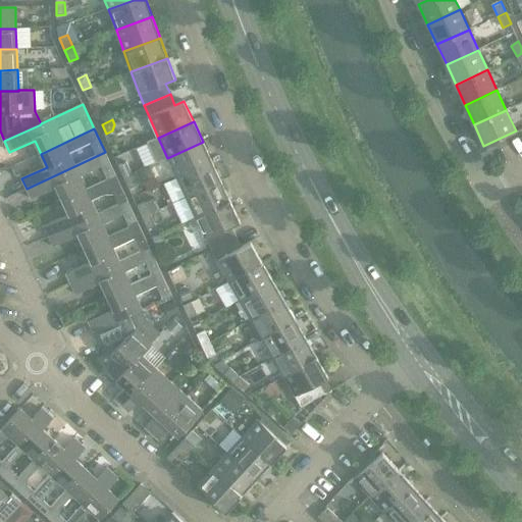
[(203,142),(167,158),(176,177),(212,161),(203,142)]
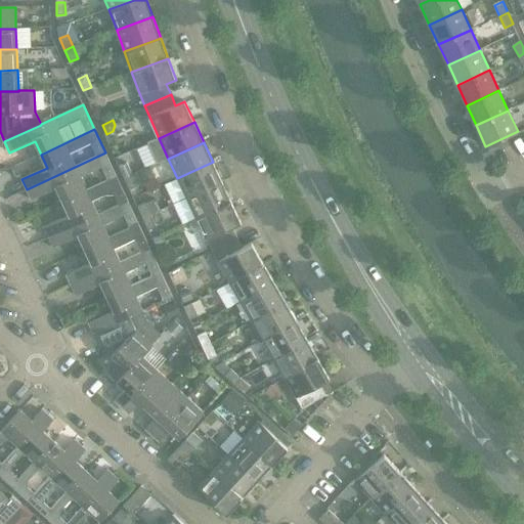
[(105,153),(27,189),(32,200),(56,188),(62,202),(117,177),(105,153)]
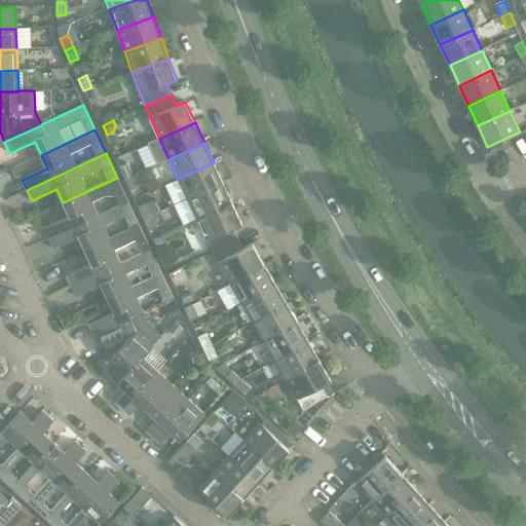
[(214,162),(178,179),(187,199),(223,183),(214,162)]
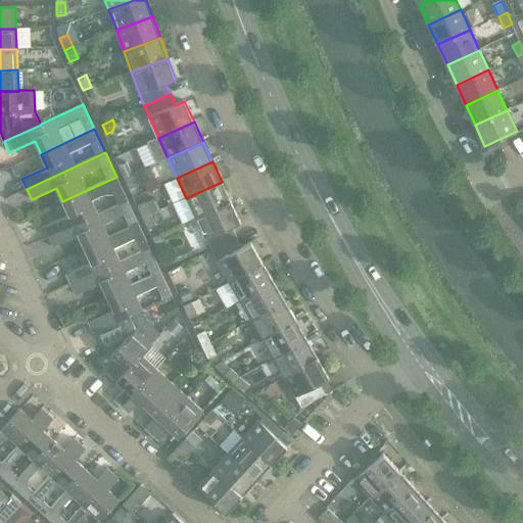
[(119,167),(124,178),(132,175),(127,162),(119,167)]
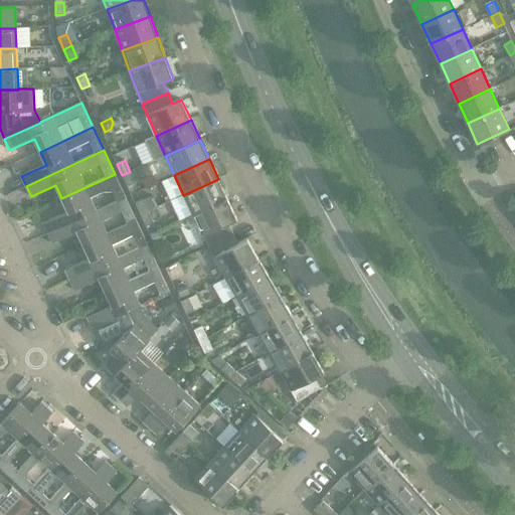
[(130,172),(122,175),(128,187),(136,183),(130,172)]
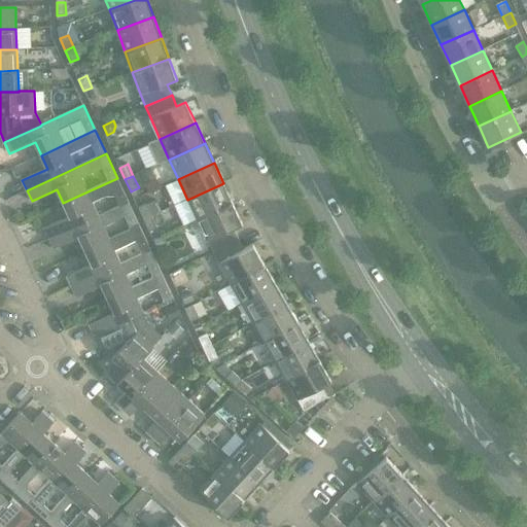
[(44,229),(49,239),(129,202),(117,178),(63,203),(69,216),(44,229)]
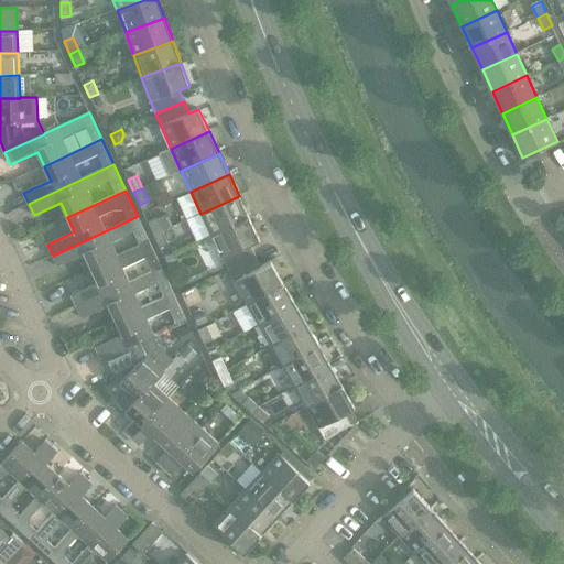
[(239,196),(201,214),(212,235),(249,217),(239,196)]
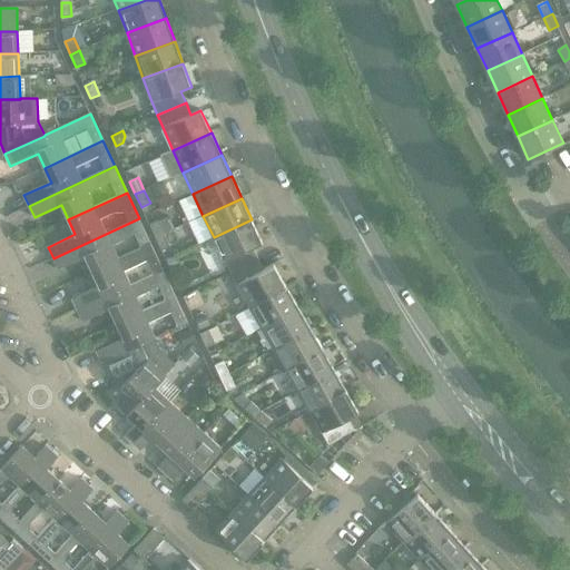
[(139,218),(53,258),(59,269),(86,257),(92,272),(151,245),(139,218)]
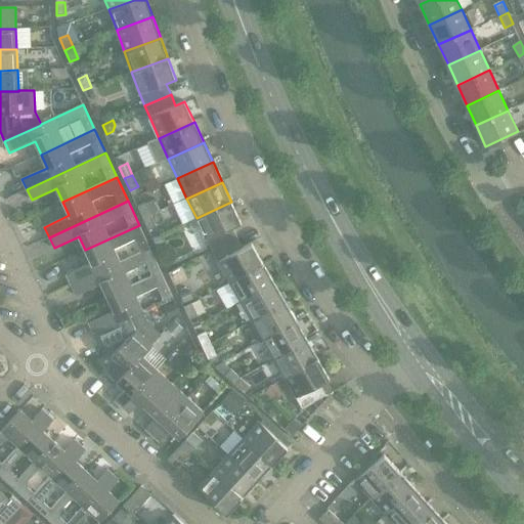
[(231,202),(197,218),(198,222),(206,239),(212,251),(237,237),(231,227),(242,223),(231,202)]
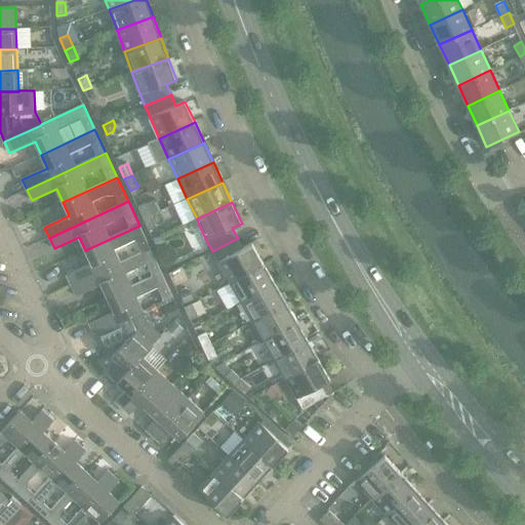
[(137,207),(144,219),(152,215),(146,204),(137,207)]
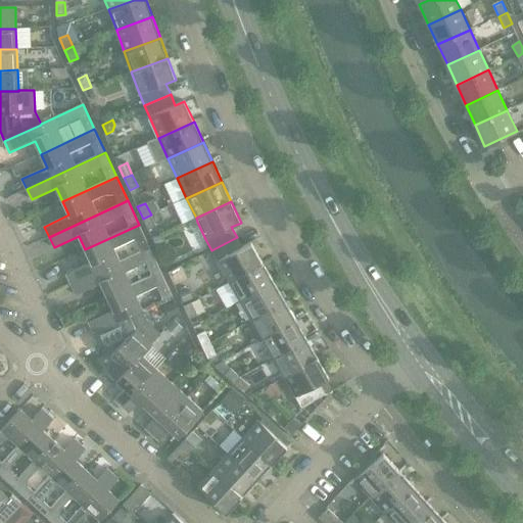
[(151,215),(143,219),(148,230),(156,227),(151,215)]
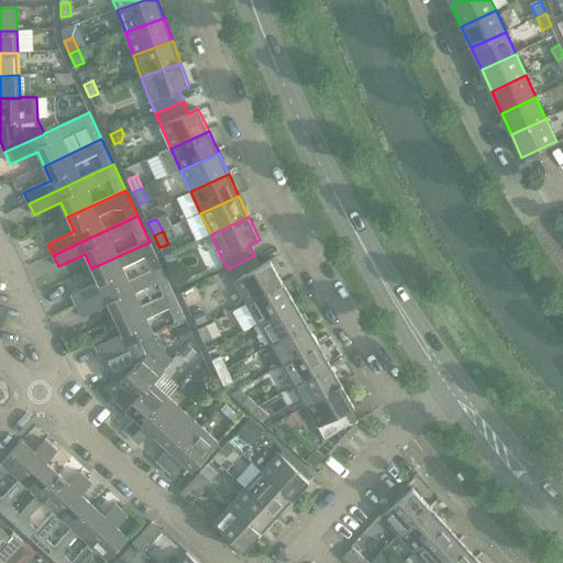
[(72,295),(77,307),(161,267),(150,242),(91,268),(98,283),(72,295)]
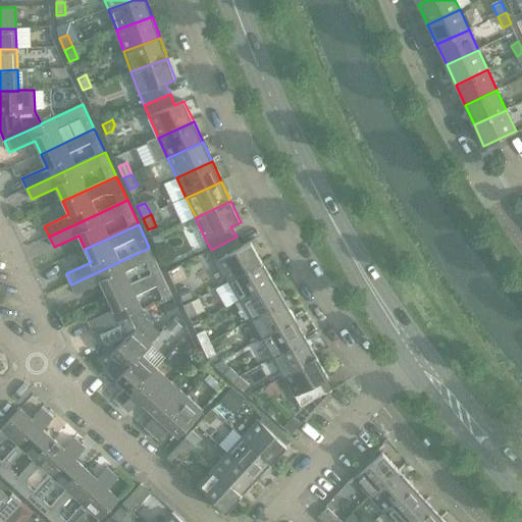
[(160,235),(152,238),(156,249),(164,245),(160,235)]
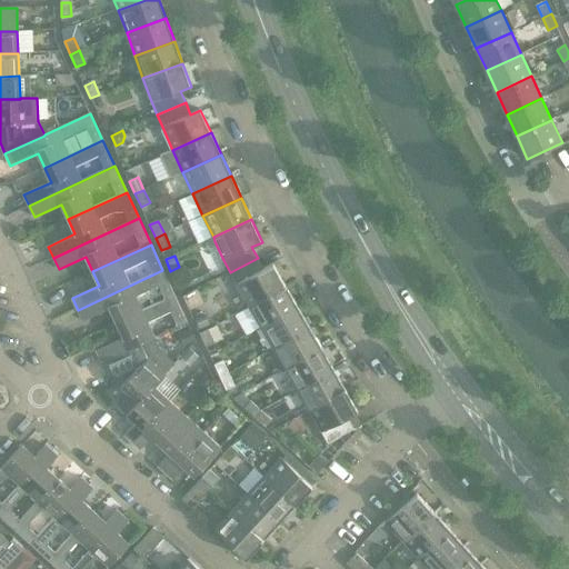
[(258,258),(230,272),(237,285),(249,307),(286,286),(273,263),(263,270),(258,258)]
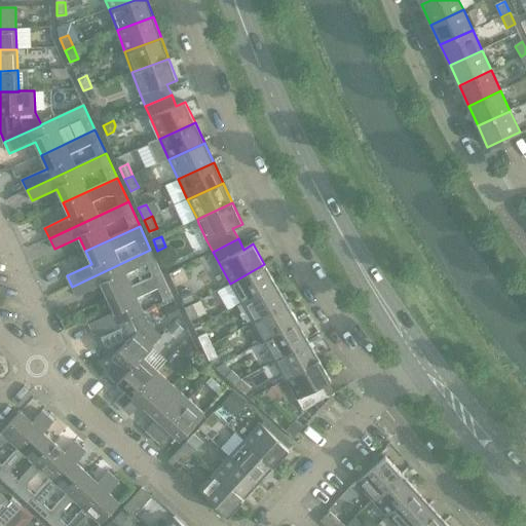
[(150,250),(72,287),(77,297),(102,286),(108,299),(161,273),(150,250)]
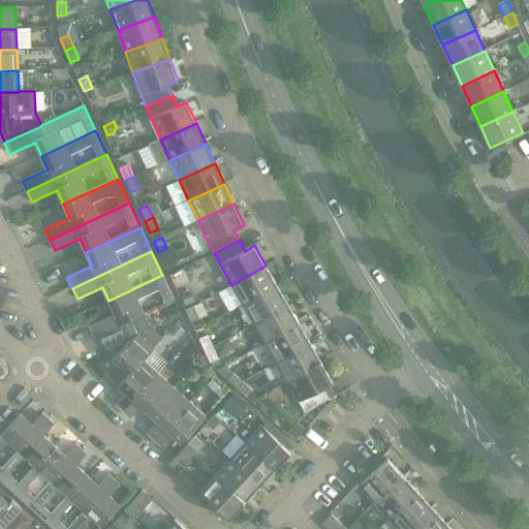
[(266,266),(231,285),(243,305),(277,285),(266,266)]
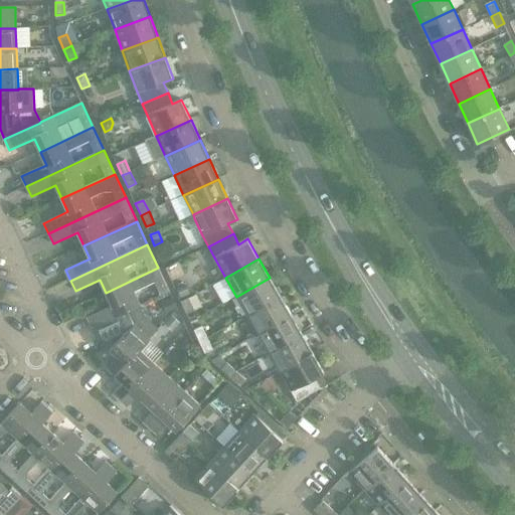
[(88,317),(93,327),(128,311),(170,292),(158,268),(106,293),(112,306),(88,317)]
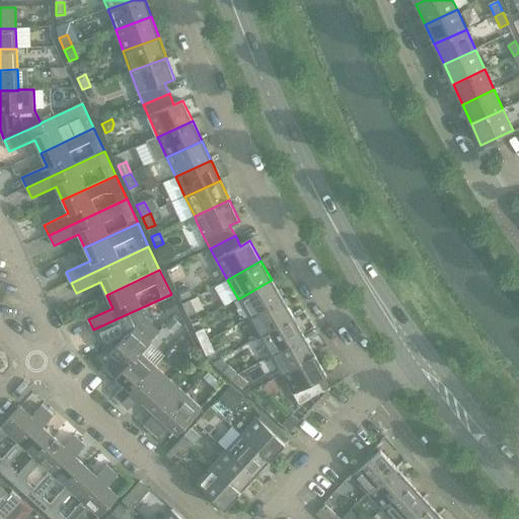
[(272,280),(238,299),(249,317),(282,298),(272,280)]
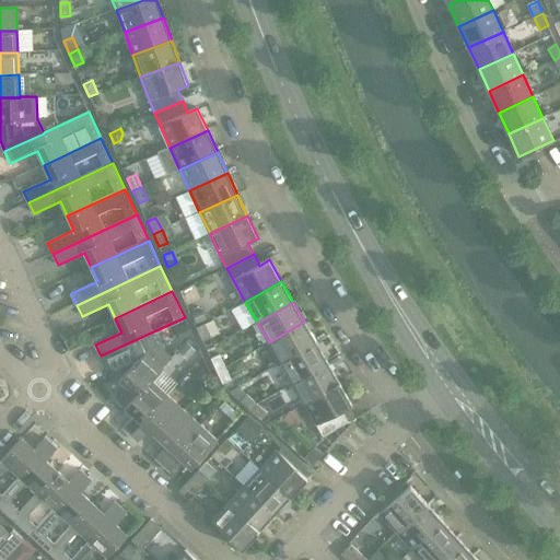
[(201,310),(191,314),(196,323),(206,318),(201,310)]
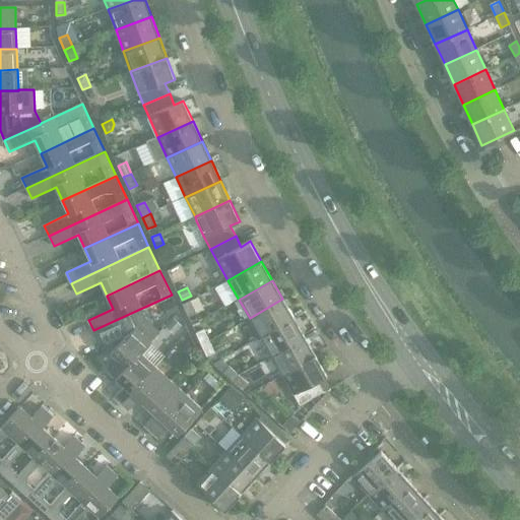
[(282,299),(250,318),(260,337),(294,318),(282,299)]
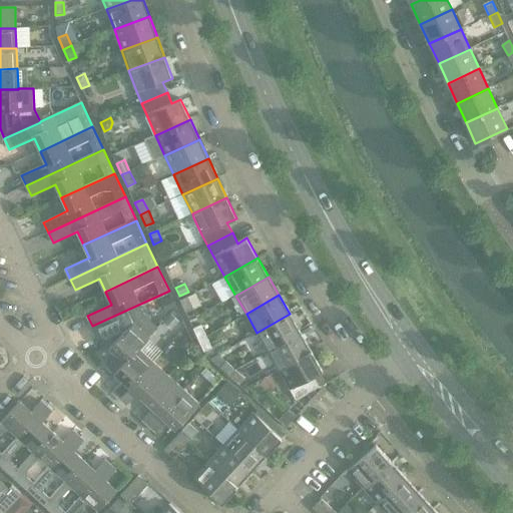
[(171,297),(163,300),(168,311),(176,307),(171,297)]
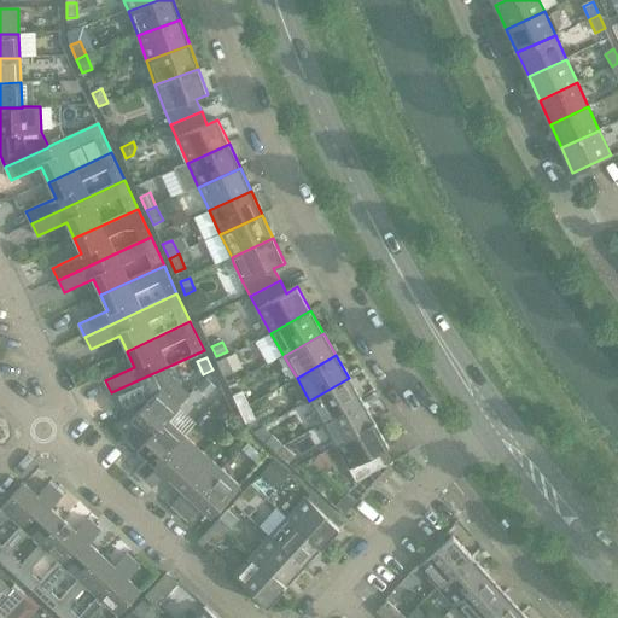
[(227,359),(217,362),(223,377),(233,372),(227,359)]
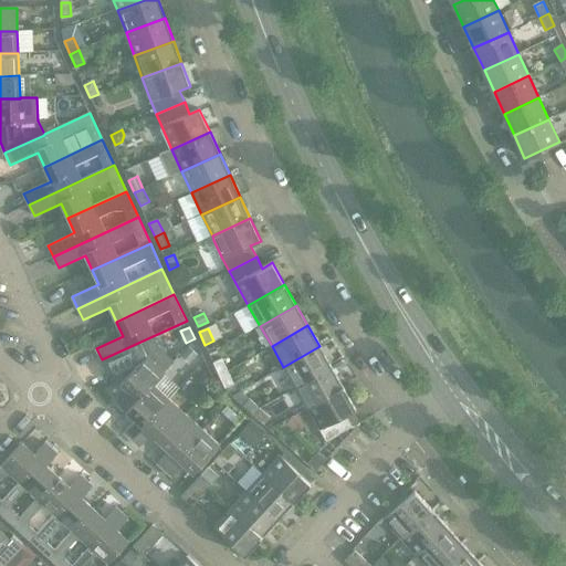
[(140,342),(102,359),(107,371),(130,394),(118,406),(126,412),(153,384),(154,385),(164,373),(147,356),(140,342)]
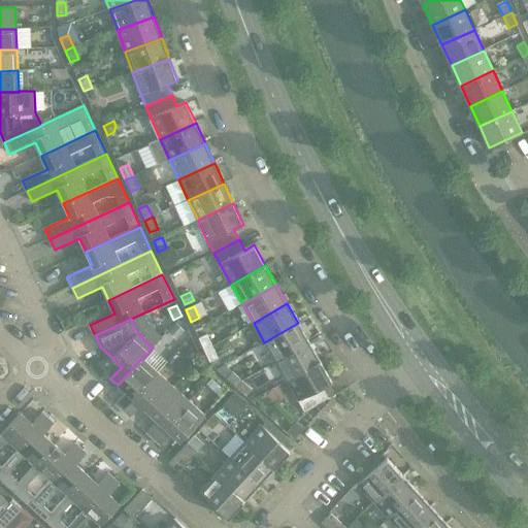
[(298,323),(264,342),(275,362),(309,342),(298,323)]
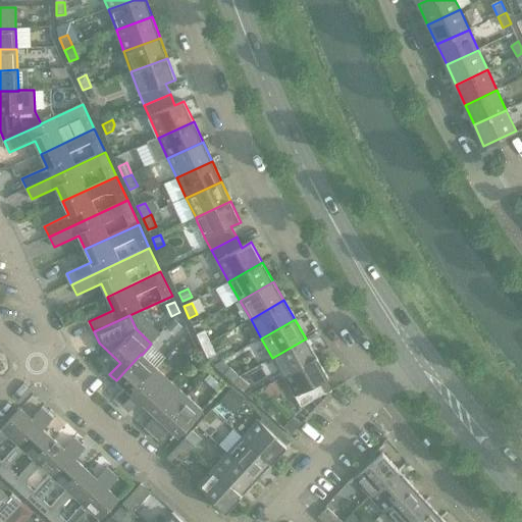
[(174,320),(167,328),(174,334),(181,327),(174,320)]
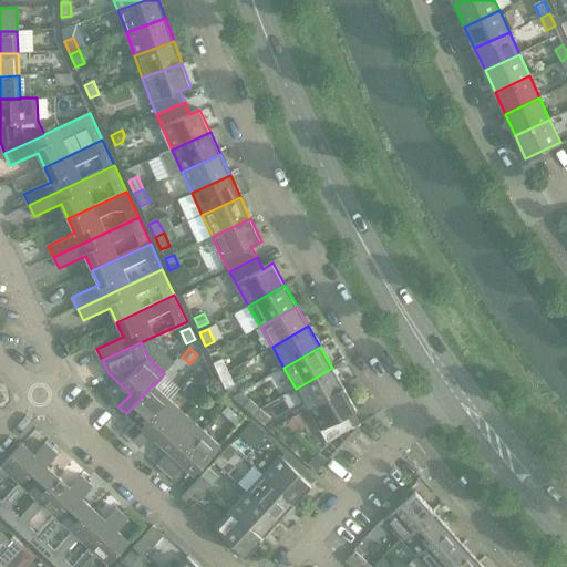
[(214,363),(219,377),(228,372),(223,360),(214,363)]
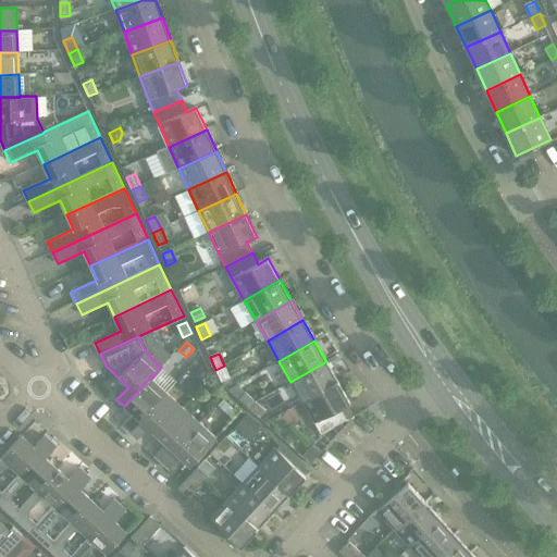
[(326,361),(291,382),(302,403),(338,382),(326,361)]
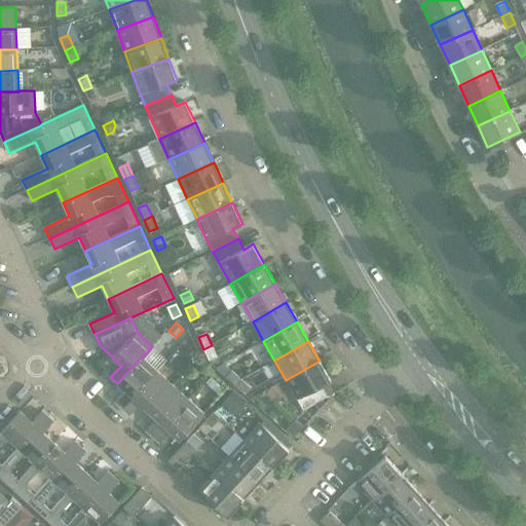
[(212,345),(203,349),(209,361),(217,358),(212,345)]
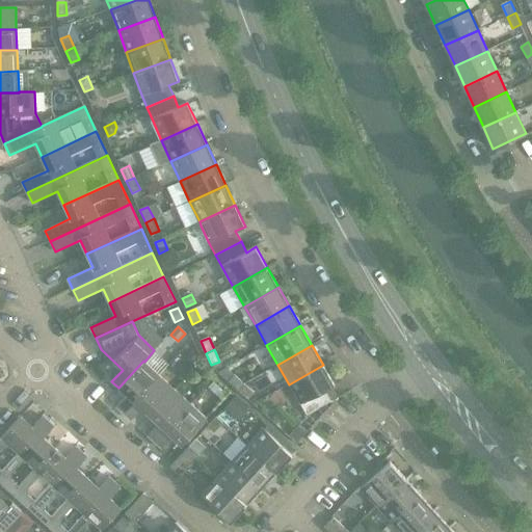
[(143,361),(118,388),(127,395),(116,407),(124,414),(159,375),(144,362),(143,361)]
